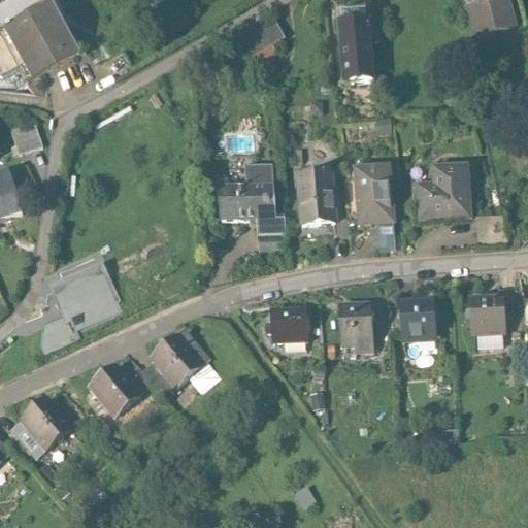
[(506,0),(468,0),(469,2),(467,3),(468,7),(470,6),(480,36),(515,25),(506,0)]
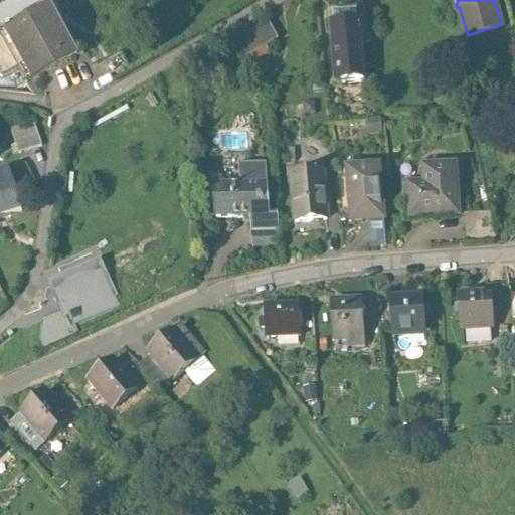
[(77,55),(49,7),(10,30),(10,29),(5,31),(6,32),(5,33),(33,81),(77,55)]
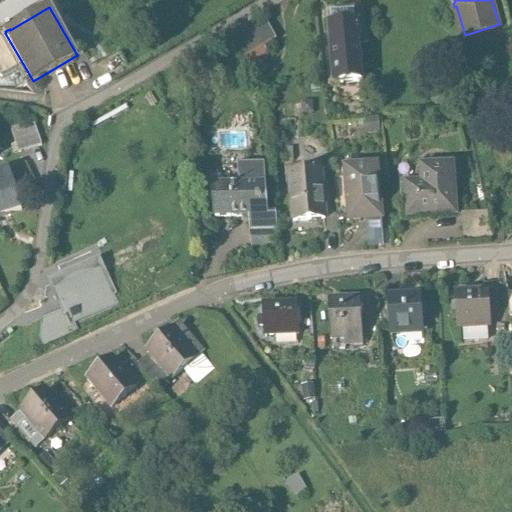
[(273,38),(264,21),(254,27),(251,24),(233,34),(249,61),(266,50),(263,44),(273,38)]
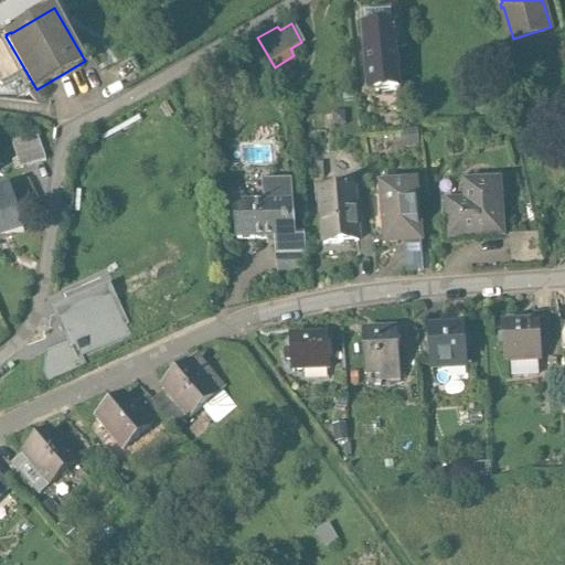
[(393,31),(365,34),(371,87),(398,84),(393,31)]
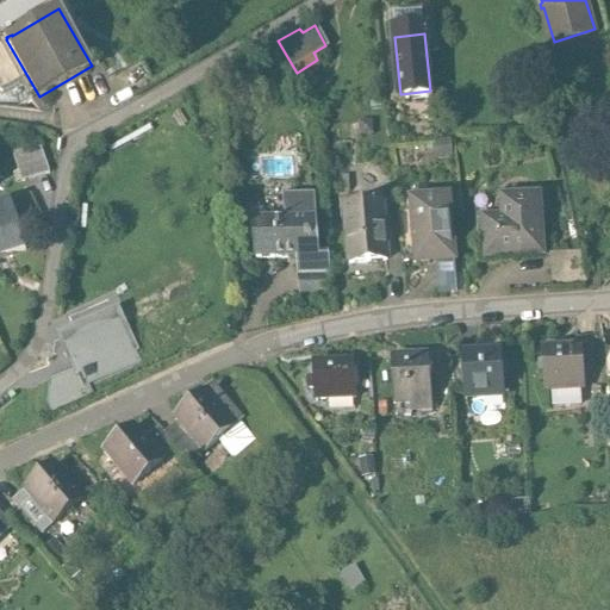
[(41,148),(13,159),(24,185),(50,174),(41,148)]
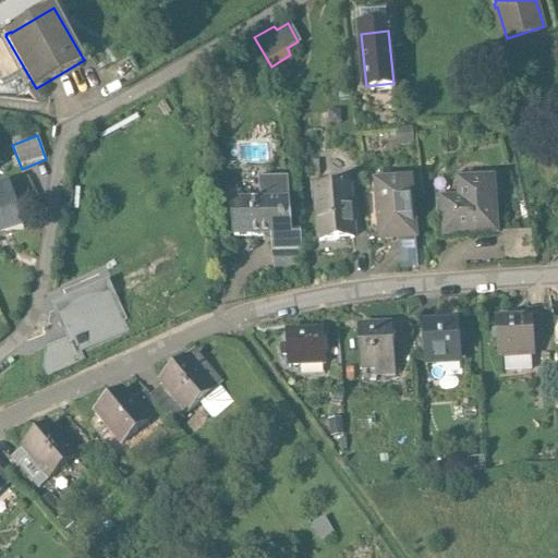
[(286,173),(259,174),(261,196),(231,198),(233,233),(270,231),(290,230),(286,173)]
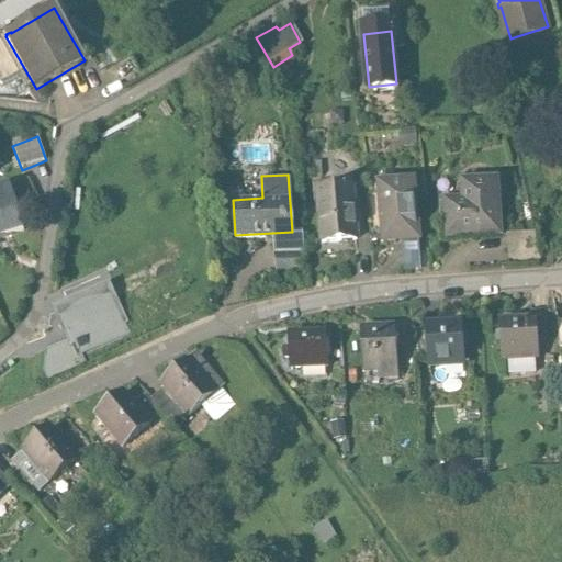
[(498,177),(462,179),(463,199),(446,200),(448,236),(502,233),(498,177)]
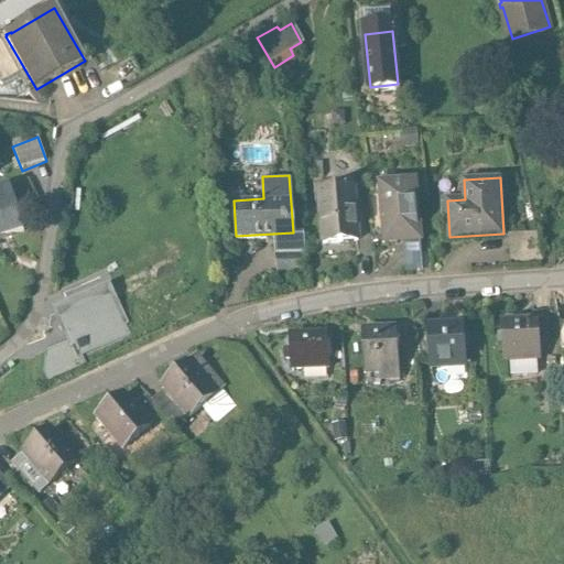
[(353,179),(322,181),(322,190),(317,191),(322,240),(357,237),(353,179)]
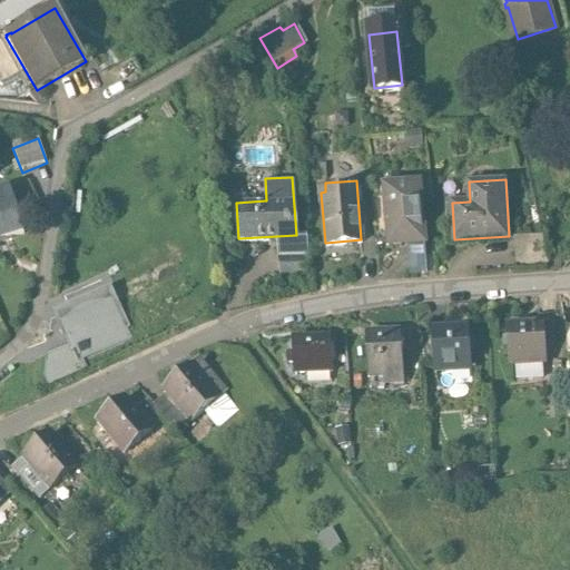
[(420,183),(383,186),(389,244),(425,239),(420,183)]
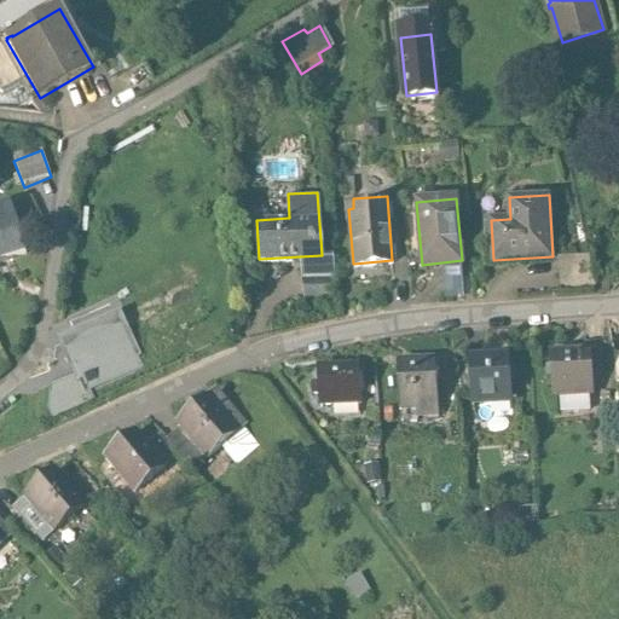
[(11,209),(0,213),(0,266),(28,255),(11,209)]
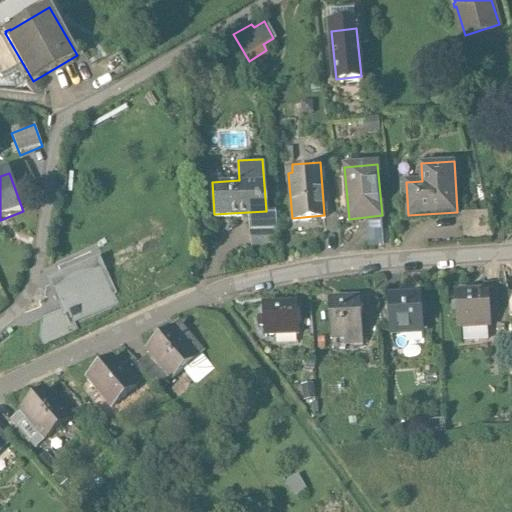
[(274,210),(266,211),(248,212),(250,244),(274,242),(273,227),(276,226),(274,210)]
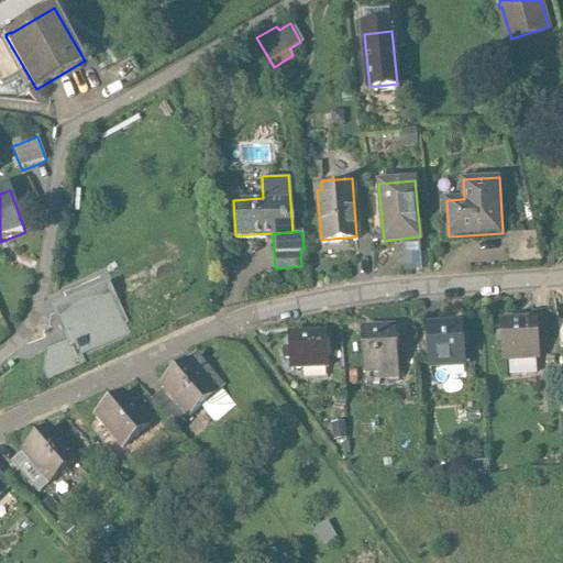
[(50,309),(65,342),(69,340),(77,357),(79,356),(129,333),(124,324),(128,322),(109,282),(50,309)]
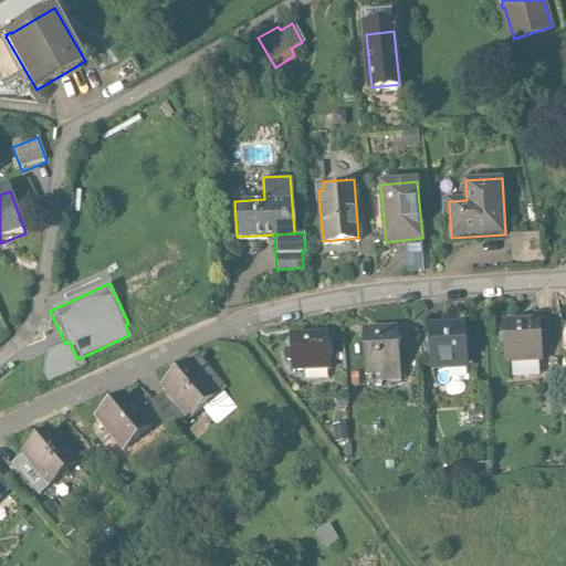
[(538,321),(507,323),(510,360),(541,358),(538,321)]
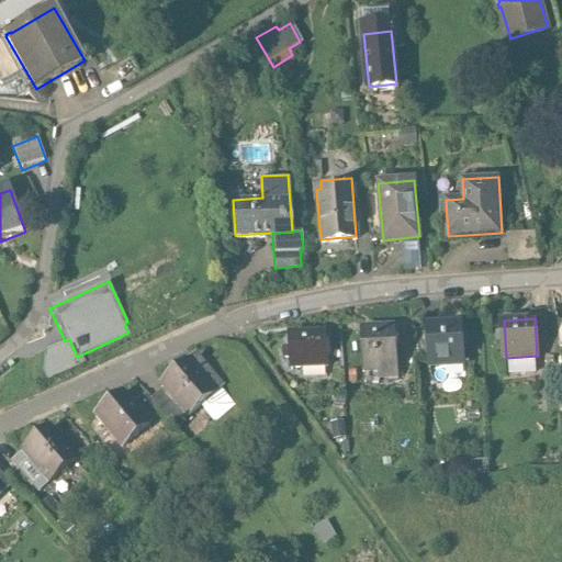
[(442,325),(427,326),(429,361),(445,361),(445,363),(464,362),(462,323),(442,324),(442,325)]
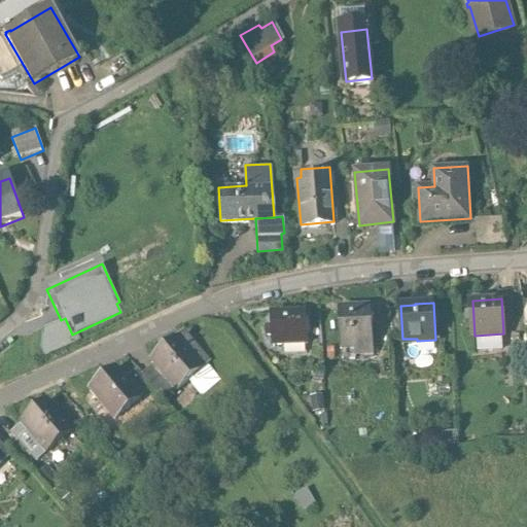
[(352,309),(339,311),(342,346),(357,345),(357,344),(374,343),(371,307),(352,308),(352,309)]
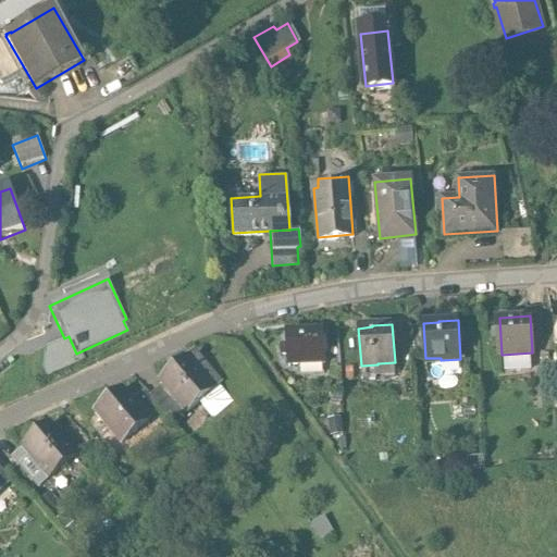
[(323,331),(287,333),(289,363),(324,361),(323,331)]
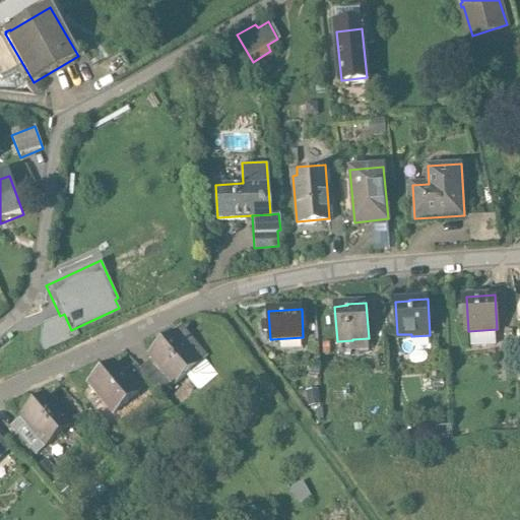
[(77,337),(73,329),(71,330),(64,314),(60,316),(42,324),(40,345),(44,353),(77,337)]
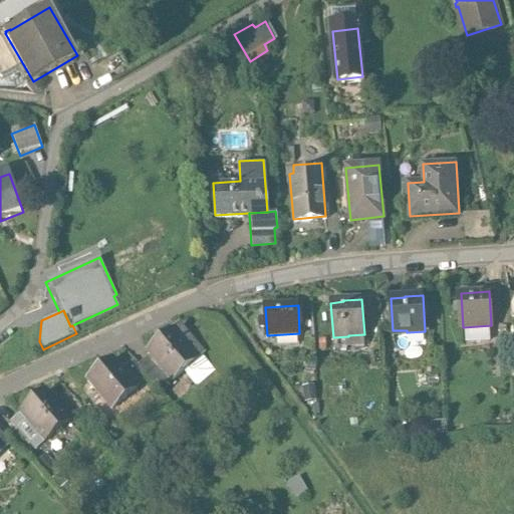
[(173,332),(148,353),(172,379),(196,358),(173,332)]
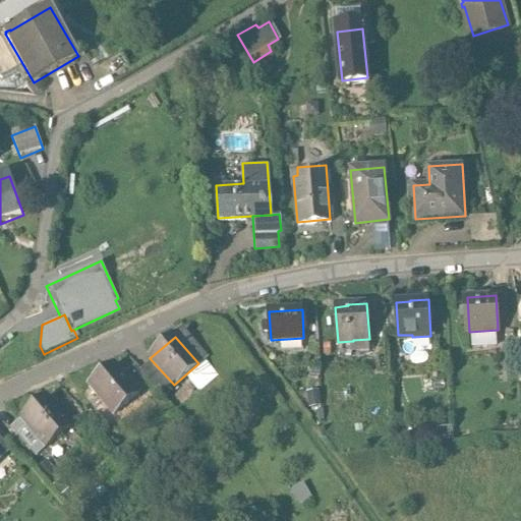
[(138,395),(113,367),(89,390),(114,417),(138,395)]
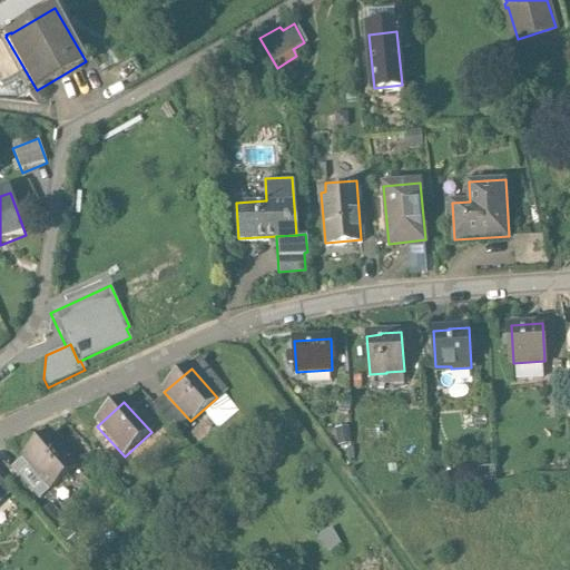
[(61,448),(52,439),(13,474),(41,504),(80,469),(79,467),(90,457),(72,436),(61,448)]
